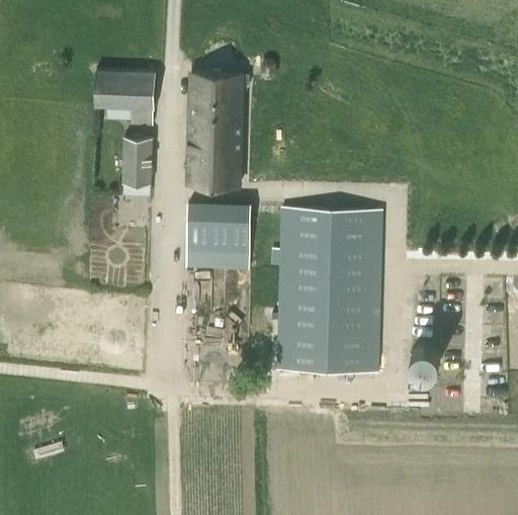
[(260,63),(260,74),(264,79),(271,79),(276,74),(276,64),(272,59),(265,59),(260,63)]
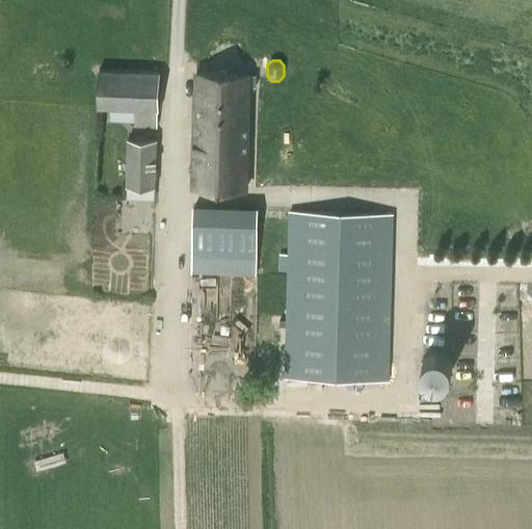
[(158,112),(159,75),(99,72),(98,110),(135,111),(134,128),(157,130),(157,112),(158,112)]
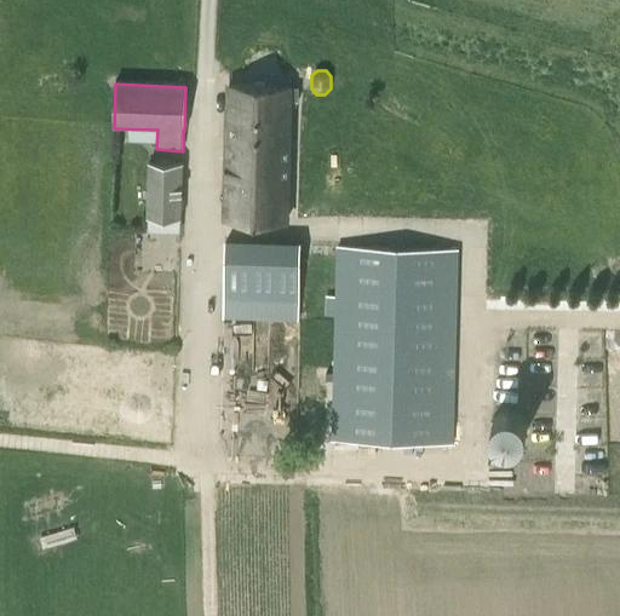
[(287,223),(290,156),(291,104),(298,104),(298,92),(291,92),(291,90),(229,88),(225,222),(287,223)]
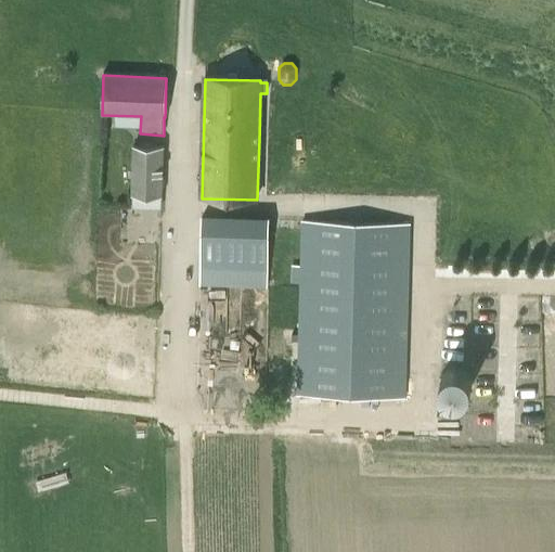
[(163,196),(164,149),(133,149),(132,196),(163,196)]
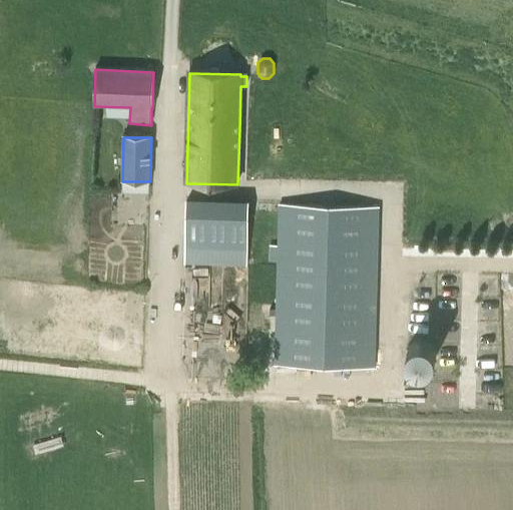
[(248,202),(186,200),(184,265),(247,267),(248,202)]
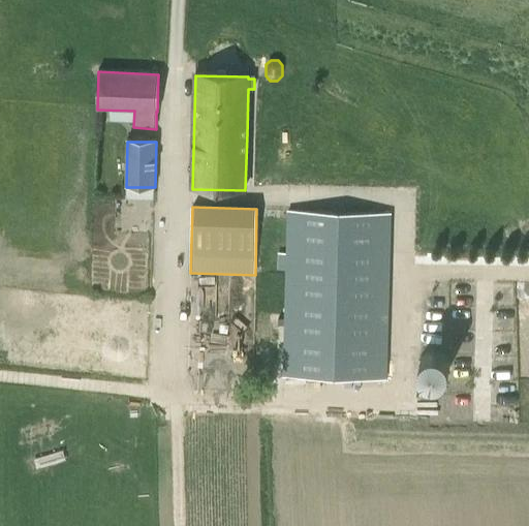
[(386,380),(391,216),(288,213),(283,378),(386,380)]
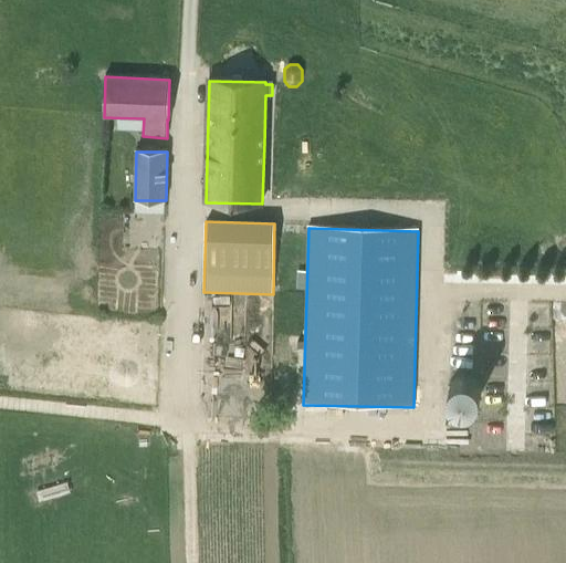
[(450,384),(463,408),(483,398),(470,374),(450,384)]
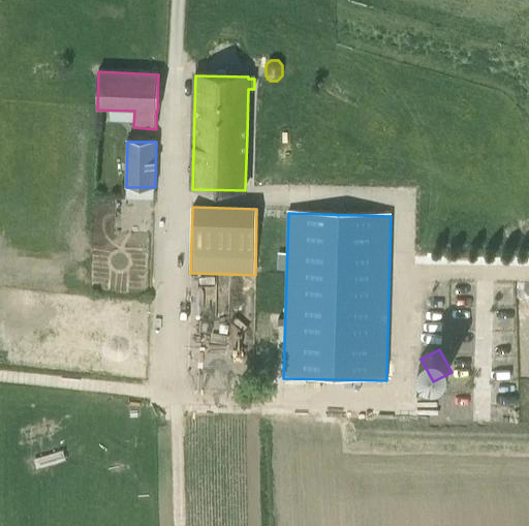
All buildings are outlined.
